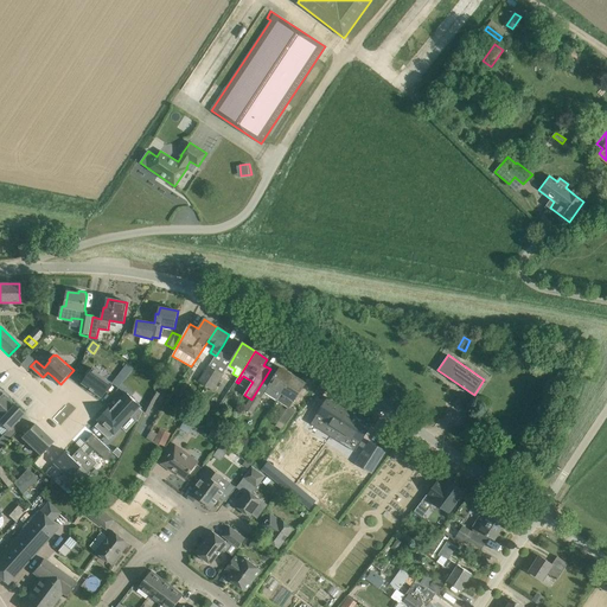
[(161,375),(142,364),(138,371),(157,382),(161,375)]
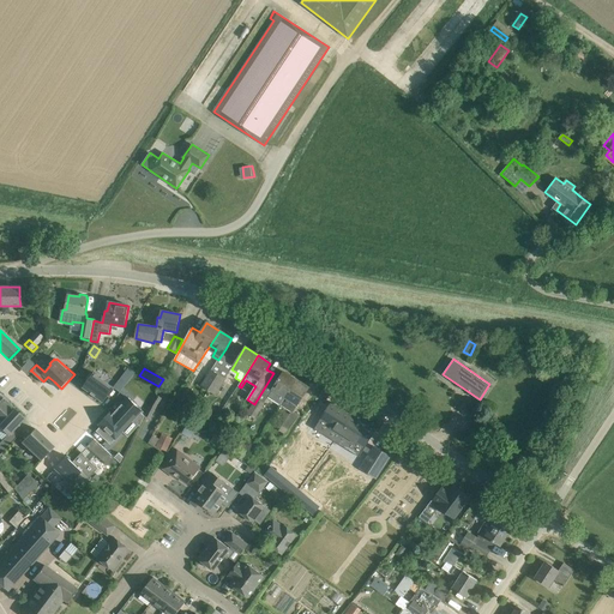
[(208,390),(217,374),(210,369),(200,385),(208,390)]
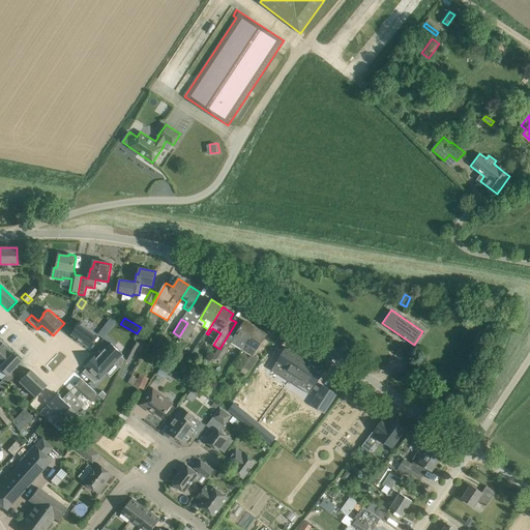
[(80,321),(70,334),(89,347),(98,334),(80,321)]
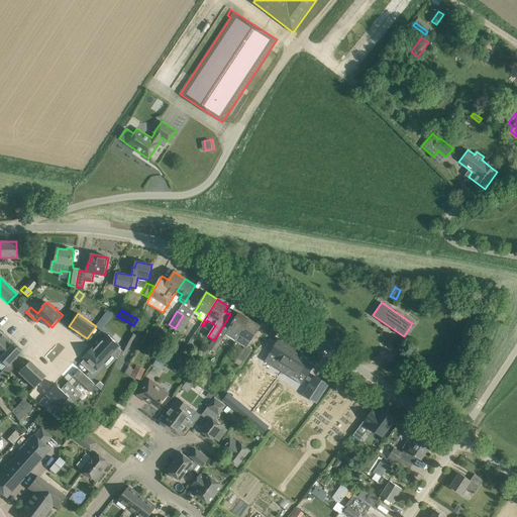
[(236,340),(241,332),(249,320),(239,313),(225,334),(236,340)]
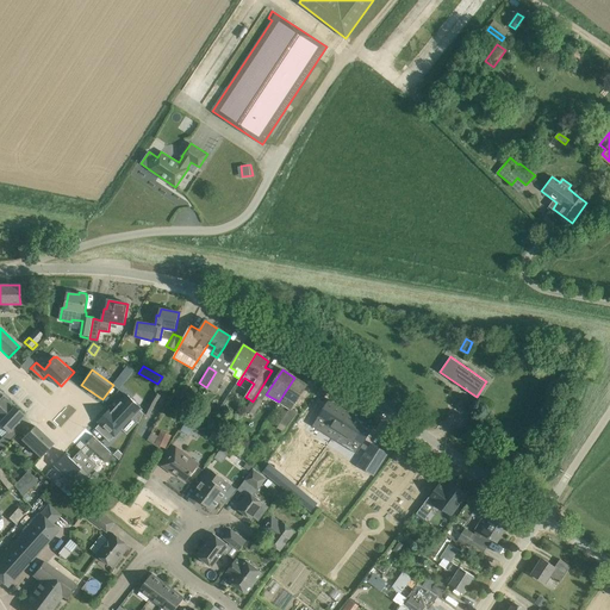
[(216,372),(206,387),(215,392),(224,377),(216,372)]
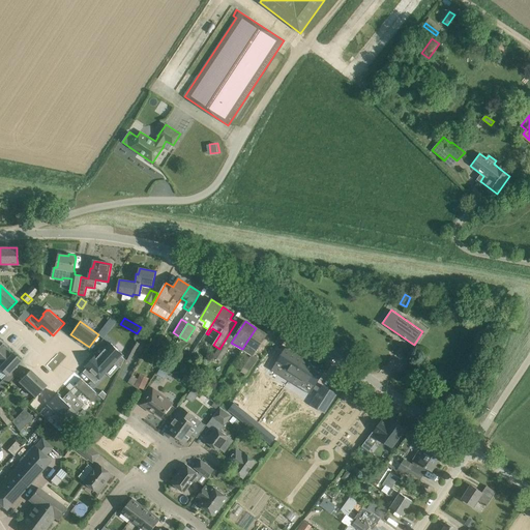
[(255,353),(261,344),(267,334),(256,328),(247,341),(253,344),(248,350),(255,353)]
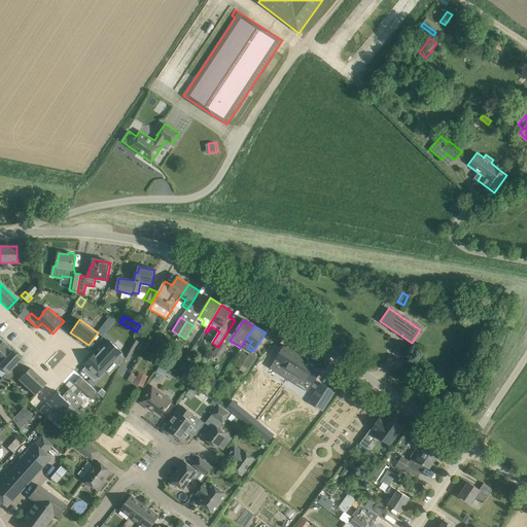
[(141,341),(135,338),(124,356),(130,359),(141,341)]
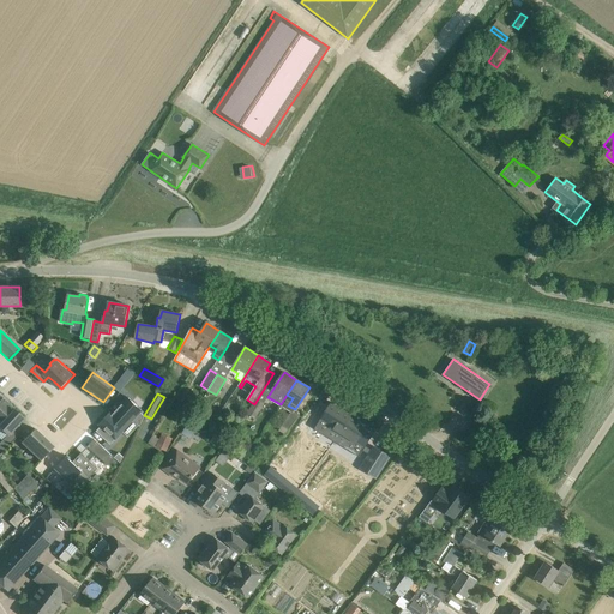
[(113,409),(97,425),(100,426),(109,435),(104,440),(109,445),(110,445),(114,440),(115,440),(122,433),(124,432),(122,431),(132,420),(138,425),(140,426),(145,416),(142,413),(143,410),(142,409),(127,396),(114,411),(113,409)]
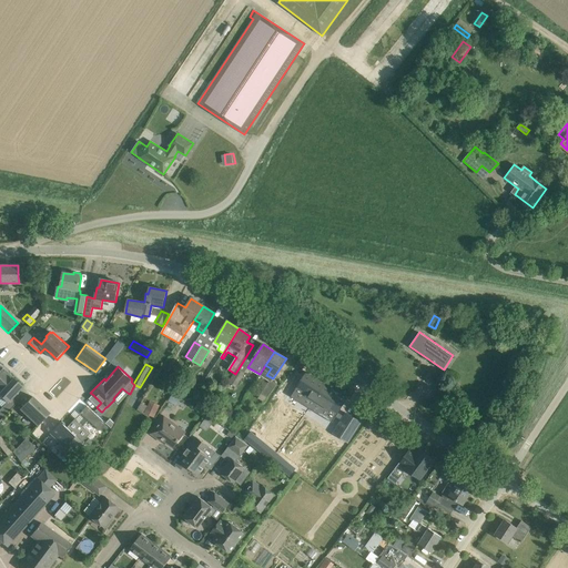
[(0,391),(12,377),(3,368),(0,371),(0,391)]
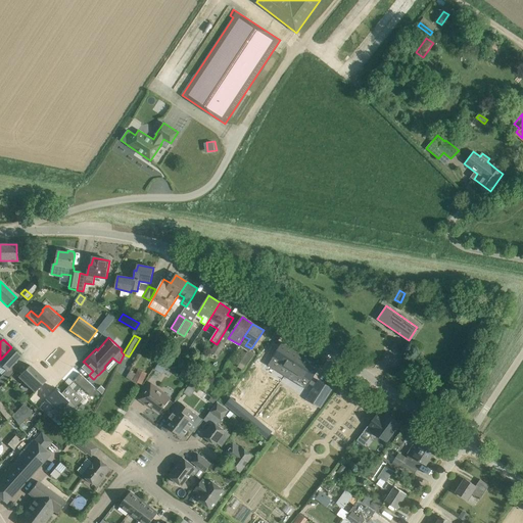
[(217,357),(219,353),(225,344),(219,340),(217,344),(210,353),(217,357)]
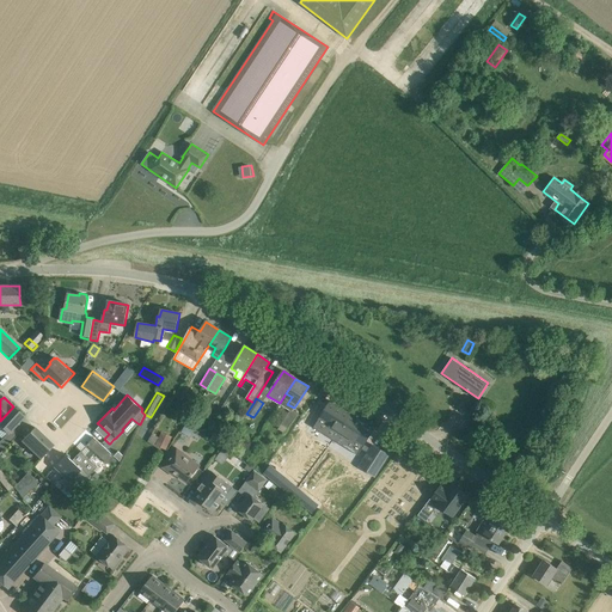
[(330,401),(314,427),(359,454),(362,448),(365,445),(375,429),(330,401)]
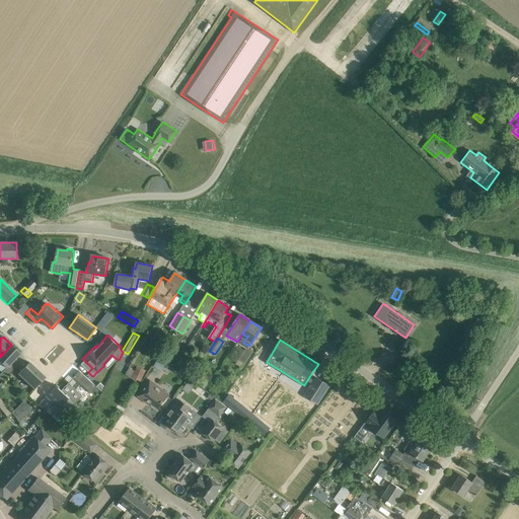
[(20,353),(11,345),(0,357),(0,361),(7,368),(20,353)]
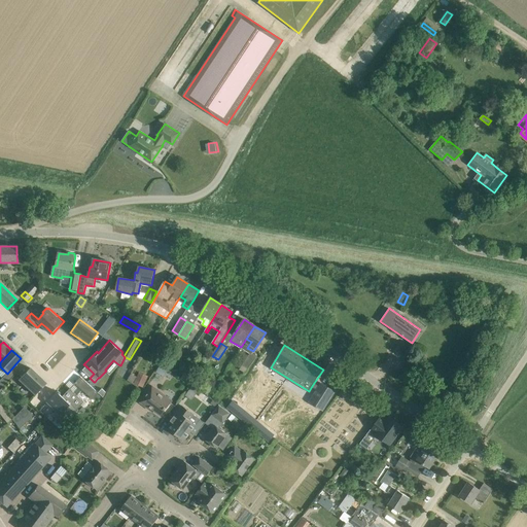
[(256,356),(250,351),(242,364),(248,369),(256,356)]
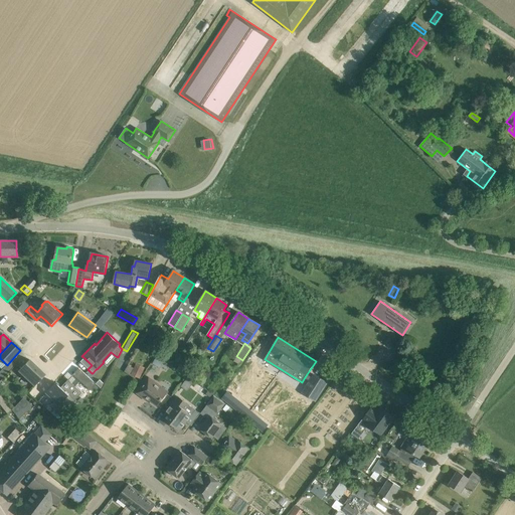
[(45,374),(28,359),(18,371),(34,386),(45,374)]
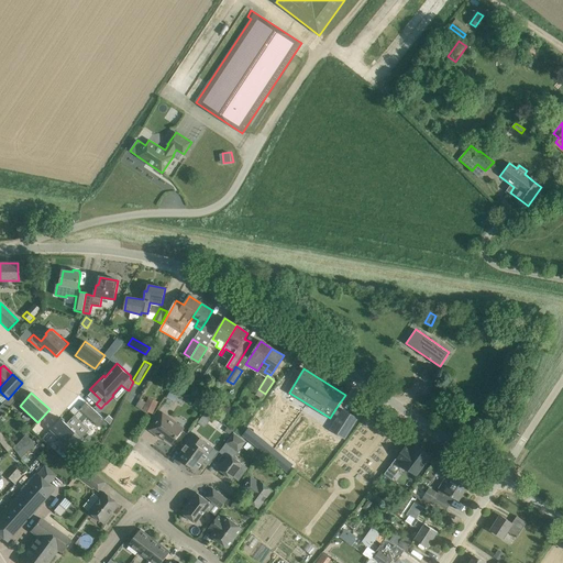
[(150,397),(144,410),(154,415),(159,401),(150,397)]
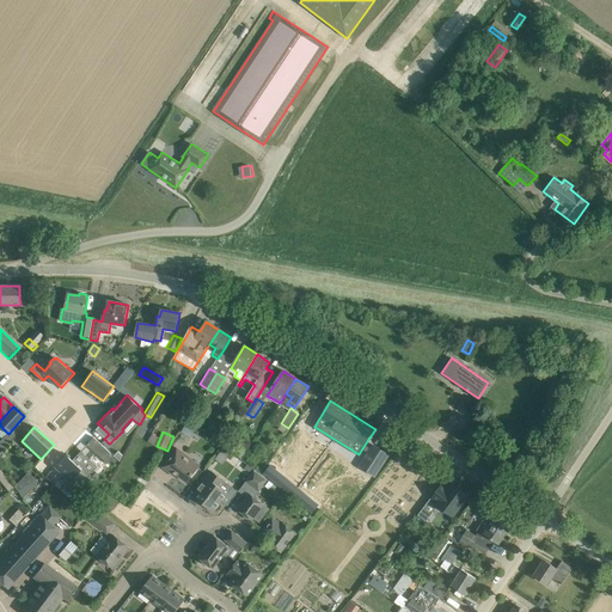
[(95,438),(87,445),(104,460),(108,464),(109,464),(115,457),(95,438)]
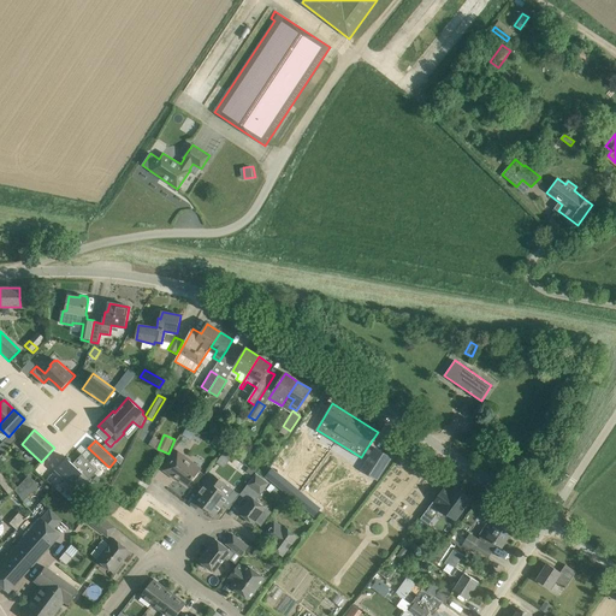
[(367,448),(365,451),(371,455),(367,462),(373,466),(368,474),(378,480),(392,457),(375,448),(373,451),(367,448)]
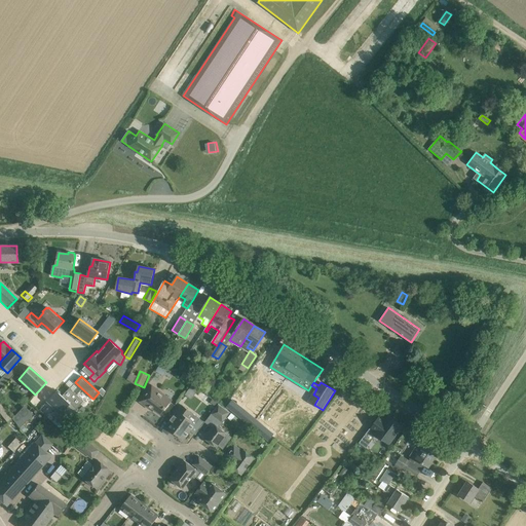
[(160,415),(166,407),(172,400),(152,385),(140,402),(148,408),(149,406),(160,415)]
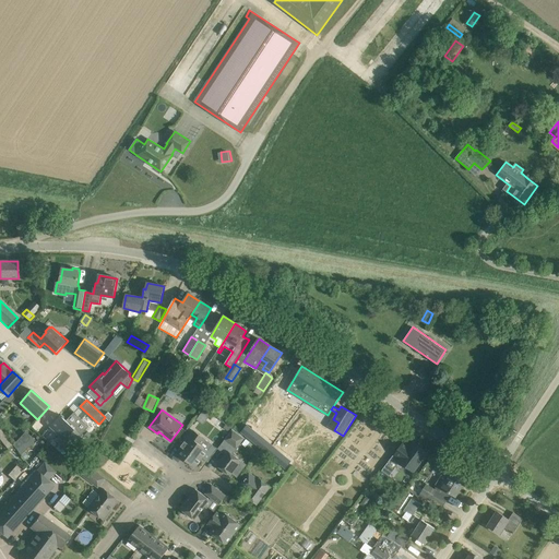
[(90,427),(74,413),(67,420),(60,415),(49,427),(59,437),(55,441),(67,452),(90,427)]
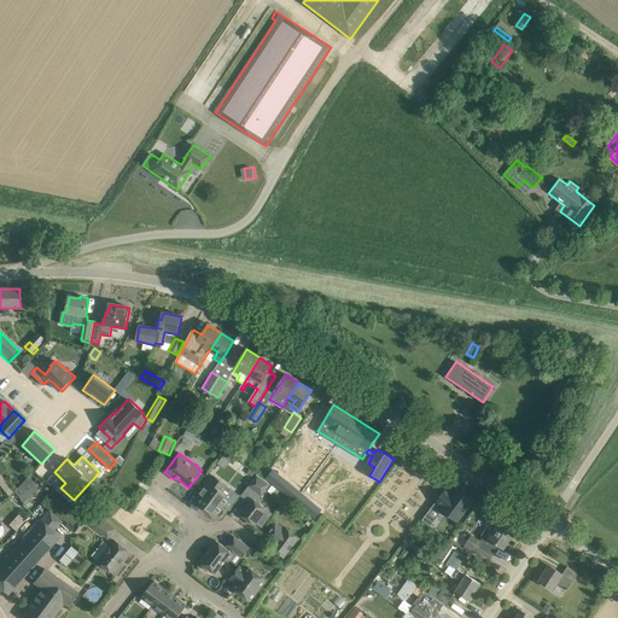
[(344,459),(336,473),(351,483),(360,470),(344,459)]
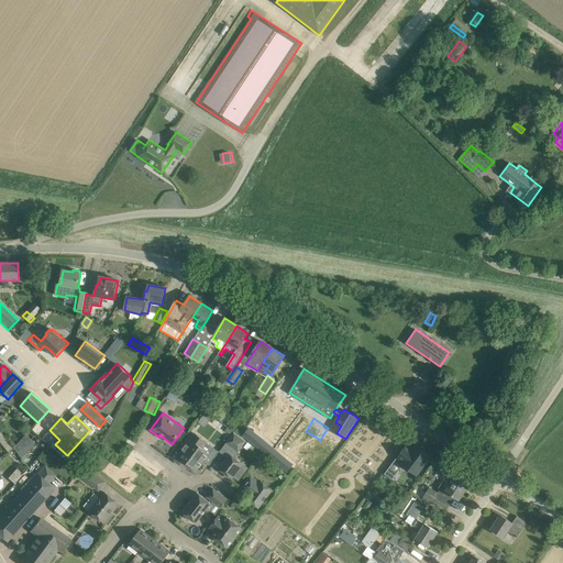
[(13,448),(0,431),(0,442),(8,452),(13,448)]
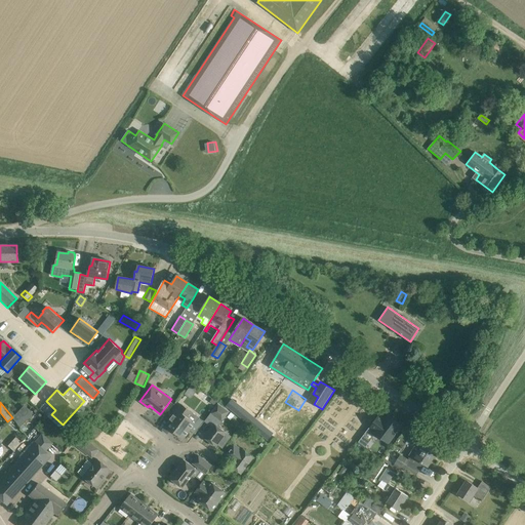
[(211,427),(204,437),(210,442),(209,444),(212,446),(214,445),(216,446),(217,445),(223,449),(232,437),(227,433),(218,427),(230,411),(218,403),(211,413),(217,418),(211,427)]
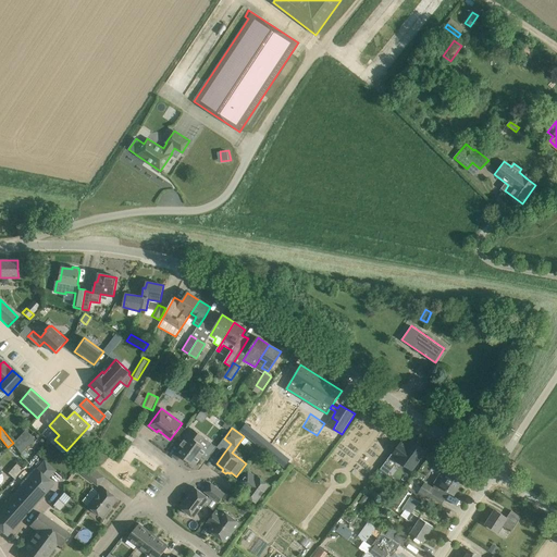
[(217,447),(205,438),(193,429),(178,447),(185,452),(182,456),(195,466),(201,457),(207,460),(217,447)]
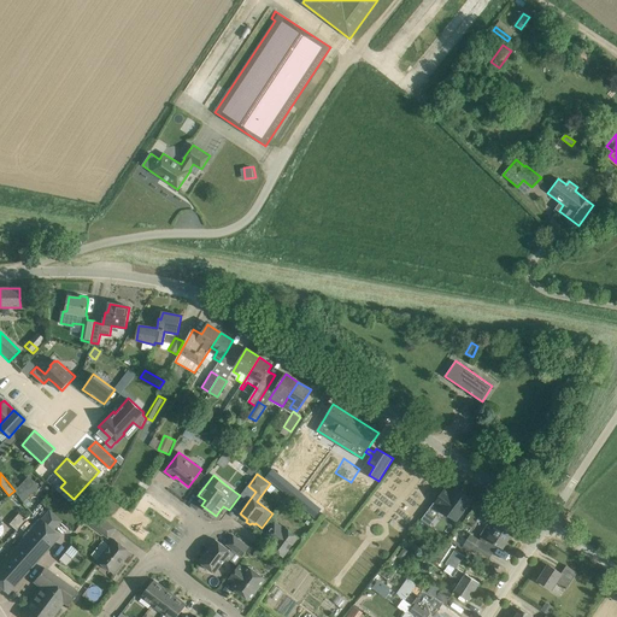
[(23,503),(30,494),(21,485),(15,491),(23,503)]
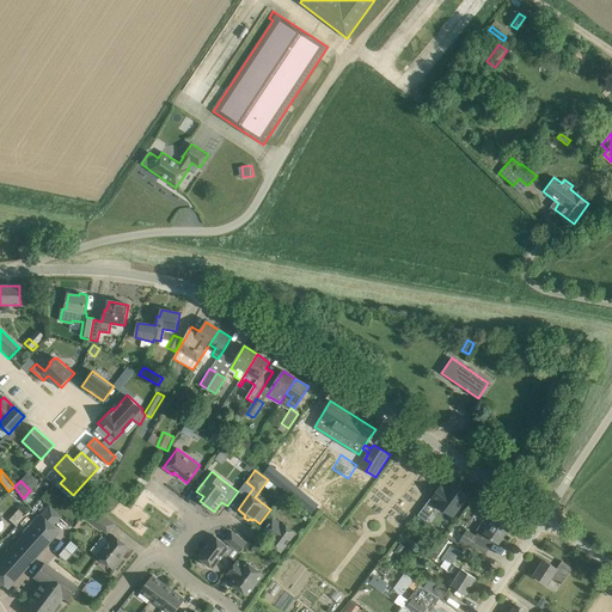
[(448,490),(441,484),(428,501),(436,507),(438,506),(453,516),(469,496),(453,484),(448,490)]
